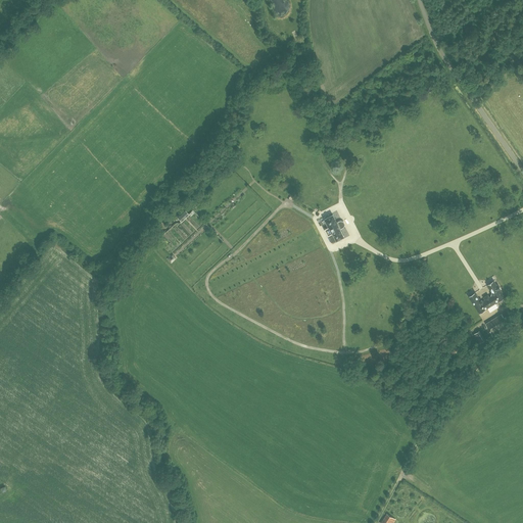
[(435,83),(429,80),(425,90),(431,93),(435,83)]
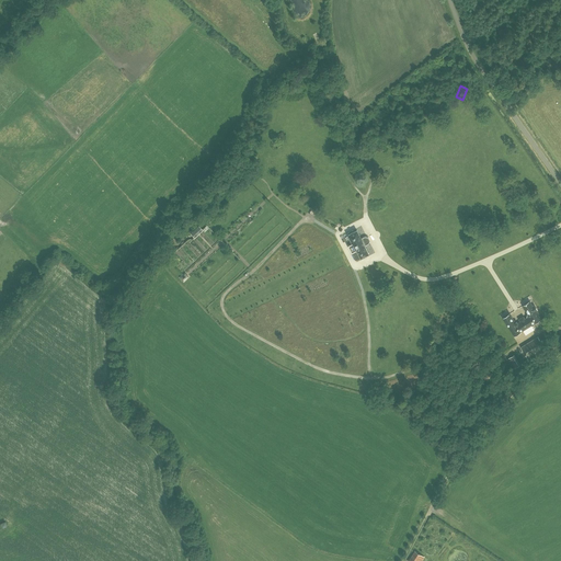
[(191,235),(195,238),(203,230),(199,226),(191,235)]
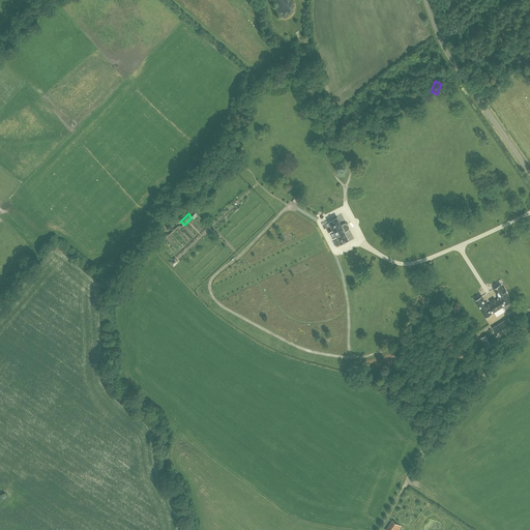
[(346,232),(342,225),(341,226),(336,218),(329,222),(328,219),(322,224),(324,229),(327,228),(329,232),(336,245),(337,245),(339,245),(348,240),(344,233),(346,232)]
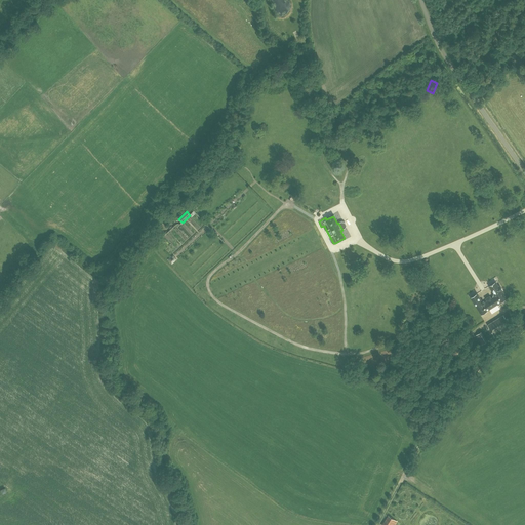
[(177,259),(173,255),(168,260),(172,265),(177,259)]
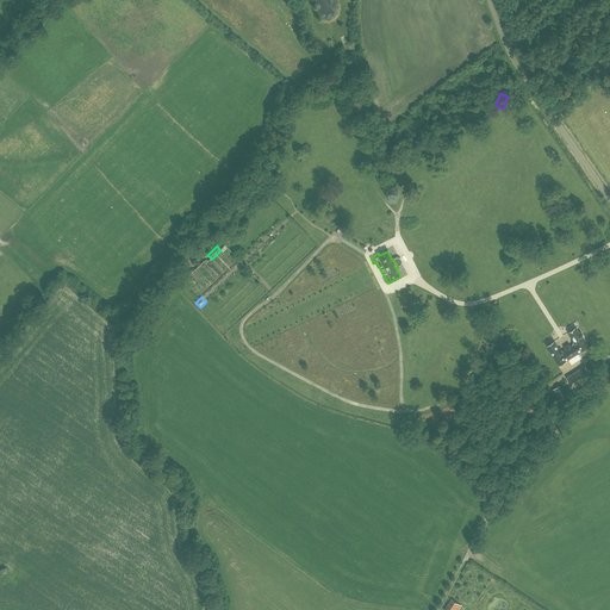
[(585,337),(583,332),(579,335),(576,329),(571,332),(577,342),(576,342),(576,346),(584,341),(583,338),(585,337)]
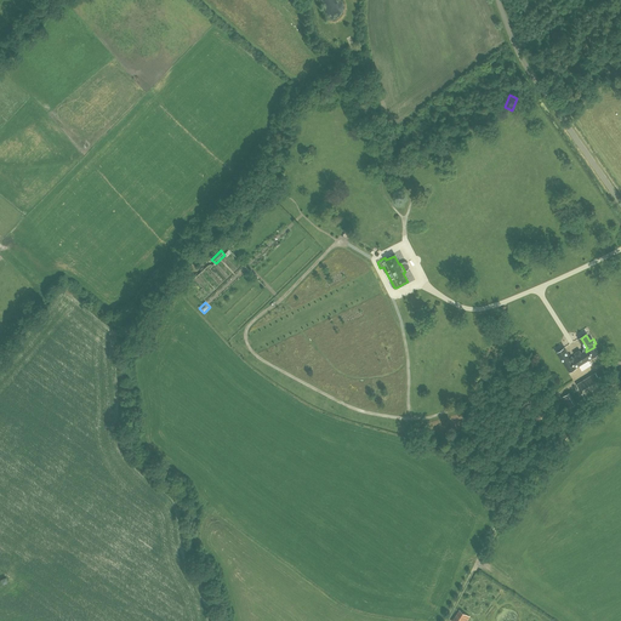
[(576,366),(571,358),(564,347),(558,352),(570,371),(576,366)]
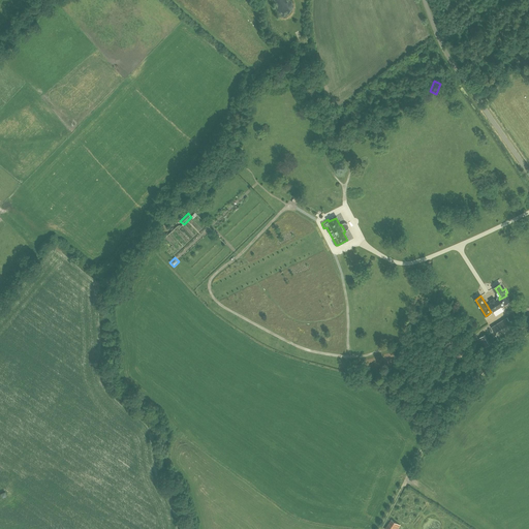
[(491,312),(507,302),(509,305),(511,303),(506,296),(499,300),(489,306),(489,305),(487,304),(487,305),(491,312)]
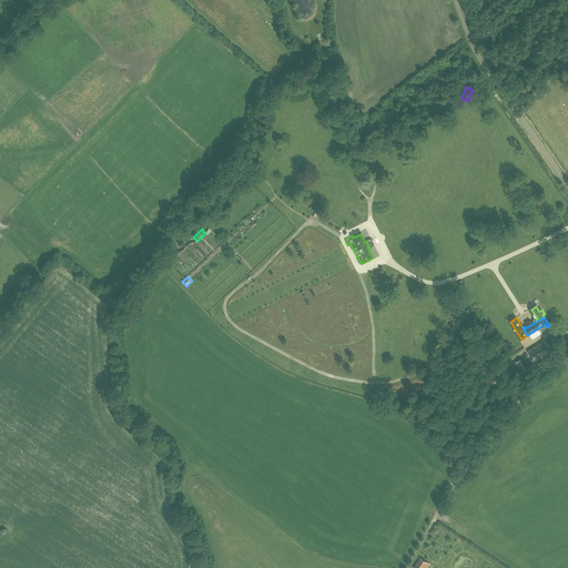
[(529,352),(535,361),(550,352),(545,342),(529,352)]
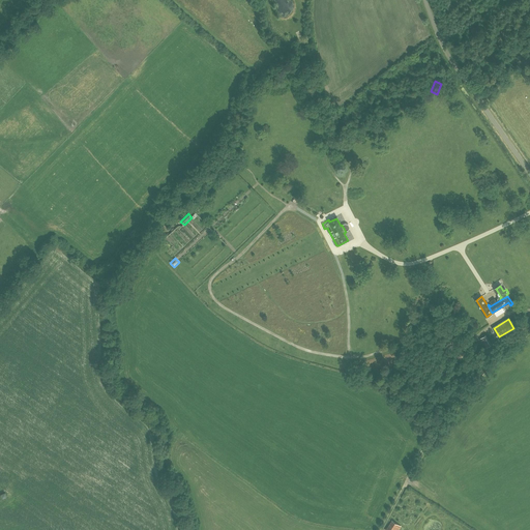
[(479,340),(481,342),(479,343),(481,346),(483,345),(486,349),(493,345),(487,335),(479,340)]
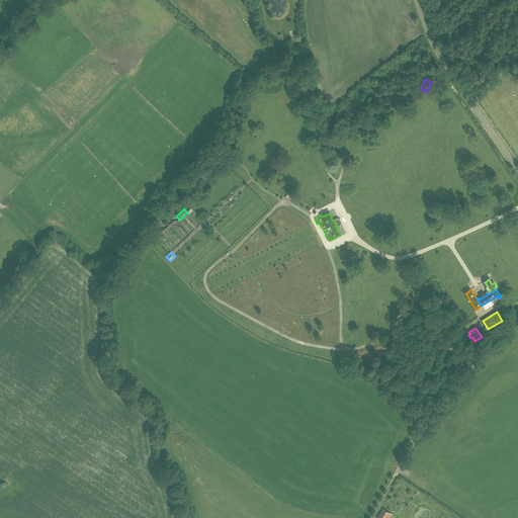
[(376,517),(387,517),(392,513),(383,508),(377,517),(376,517)]
